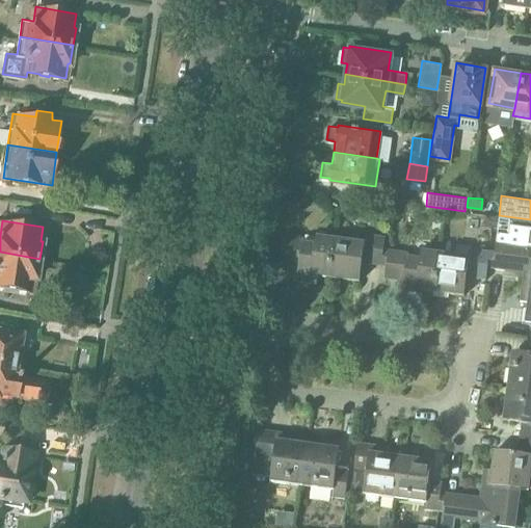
[(522,283),(530,283),(530,241),(526,241),(528,226),(508,223),(507,232),(497,230),(492,266),(523,269),(522,283)]
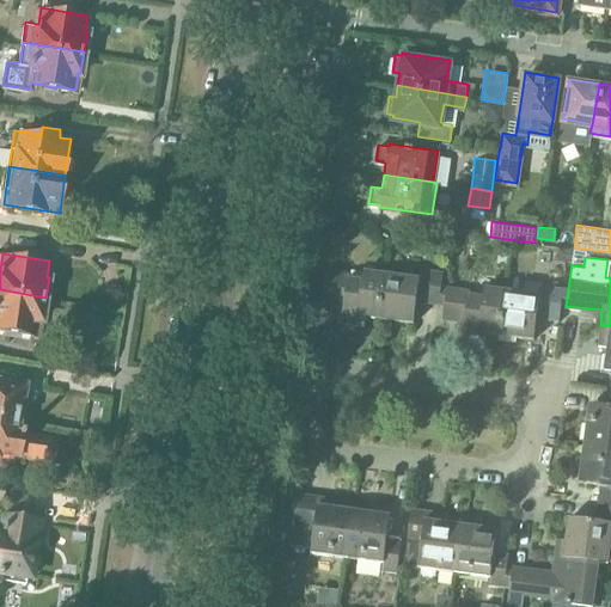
[(417,275),(383,270),(377,316),(413,320),(416,300),(438,302),(443,270),(419,267),(417,275)]
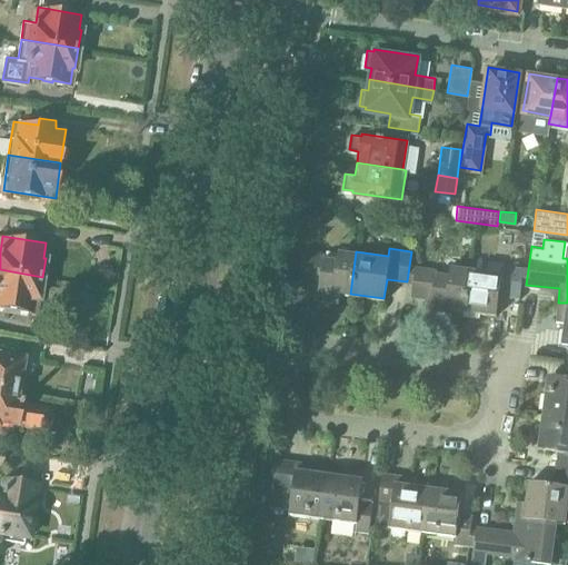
[(350,294),(356,251),(338,249),(337,258),(325,256),(325,251),(304,249),(299,279),(319,283),(317,299),(338,301),(339,291),(350,294)]
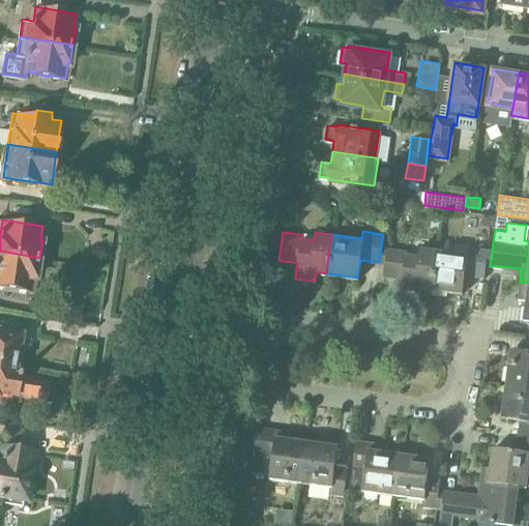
[(452,251),(437,249),(432,288),(462,291),(465,273),(483,275),(488,247),(467,244),(468,242),(453,241),(452,251)]
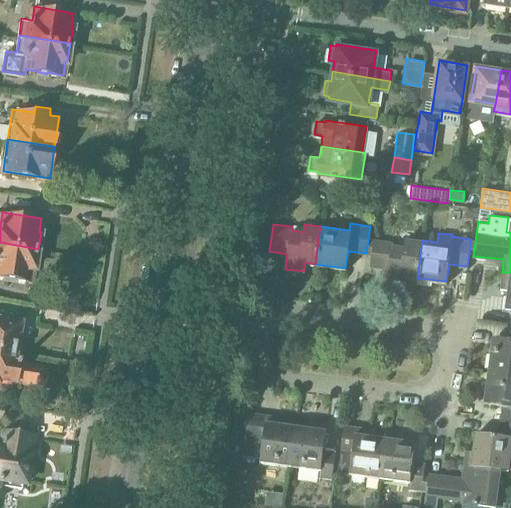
[(417,278),(422,240),(405,238),(404,246),(392,244),(393,240),(373,238),(370,266),(388,268),(386,283),(405,285),(406,276),(417,278)]
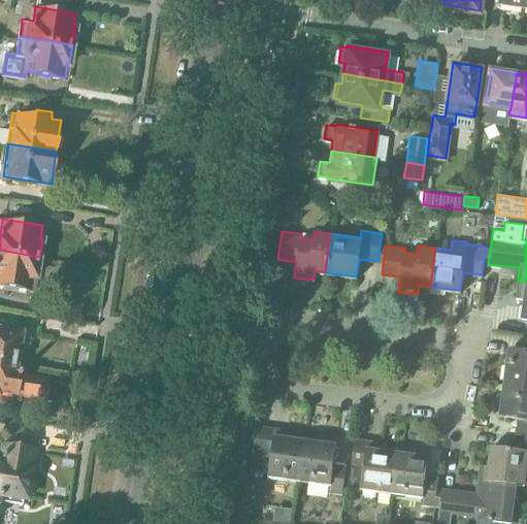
[(0,283),(32,289),(34,274),(37,275),(39,257),(0,250),(0,283)]
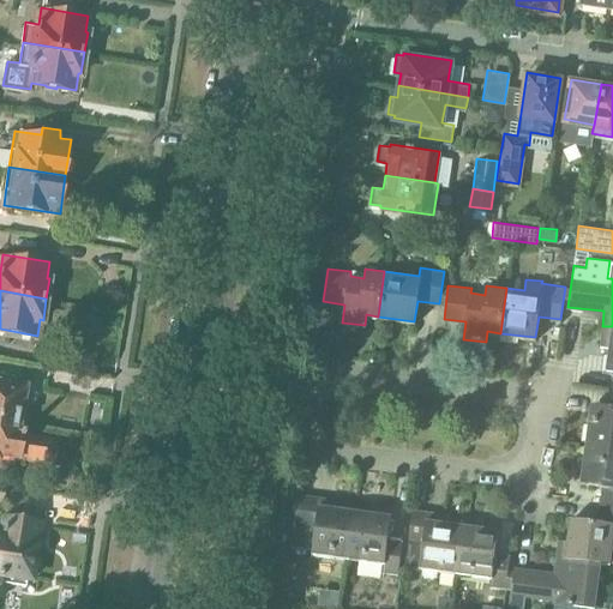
[(612,326),(602,326),(600,344),(608,345),(606,368),(612,368),(612,326)]
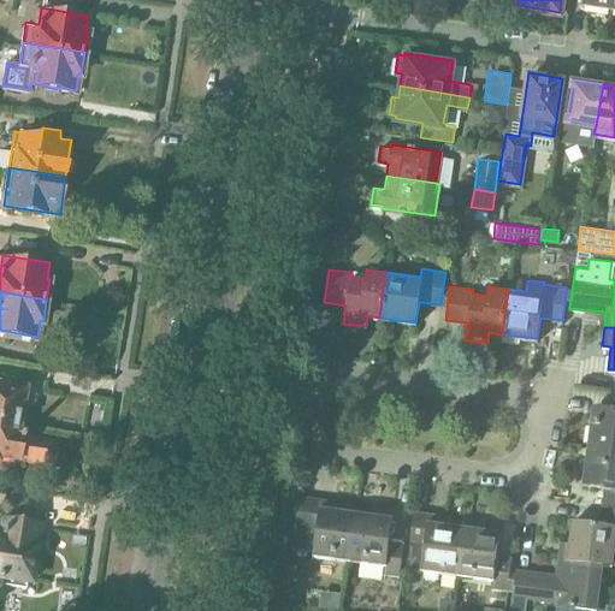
[(0,419),(23,423),(27,403),(21,402),(23,385),(0,380),(0,419)]
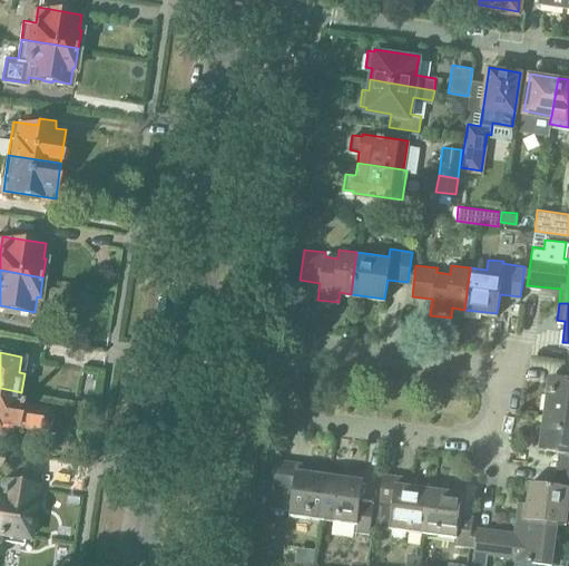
[(548,374),(543,410),(568,413),(568,367),(568,377),(548,374)]
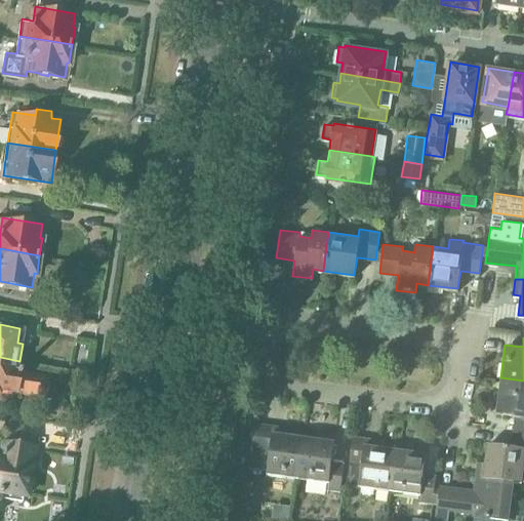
[(0,385),(35,392),(37,392),(39,392),(41,391),(42,390),(44,388),(45,386),(45,384),(46,382),(45,379),(44,377),(43,375),(41,374),(40,373),(38,373),(18,369),(19,361),(0,357),(0,385)]
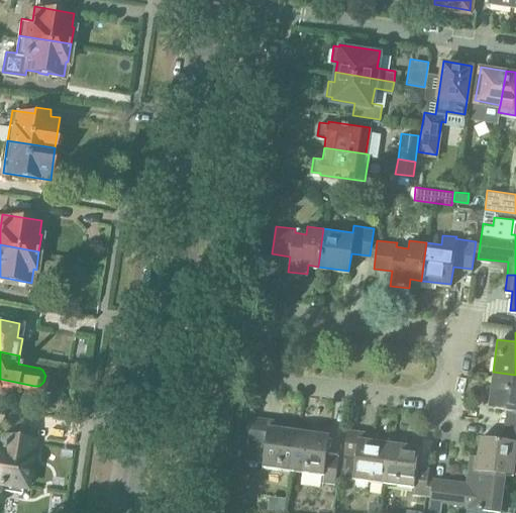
[(515,375),(493,372),(488,405),(506,408),(505,420),(515,421),(515,375)]
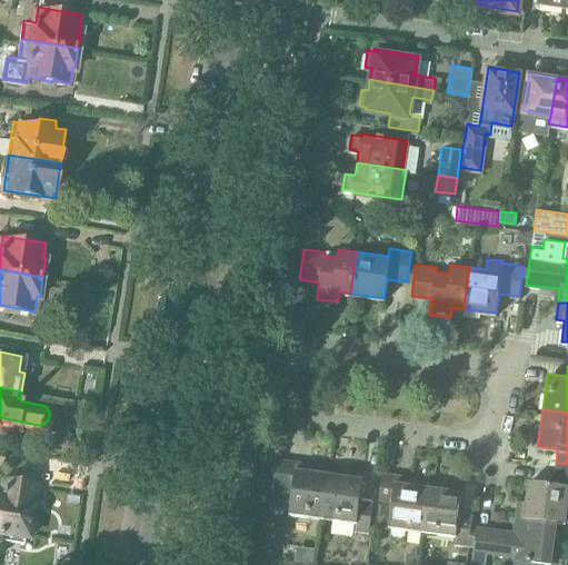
[(322,517),(328,473),(315,471),(316,463),(276,457),(270,505),(290,507),(289,513),(322,517)]
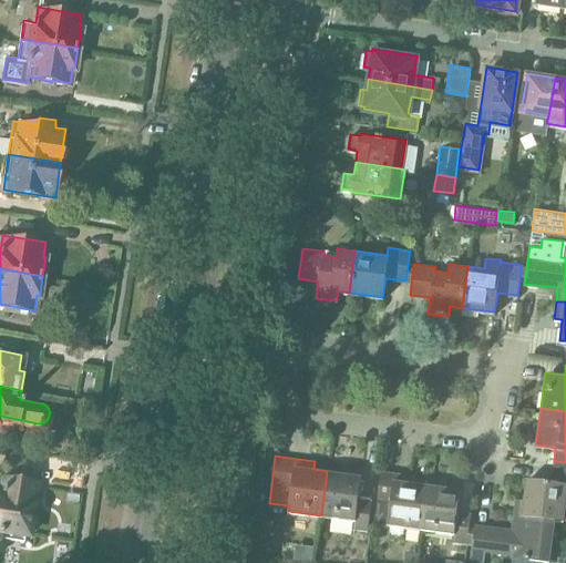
[(513,512),(555,519),(563,520),(565,497),(565,468),(553,467),(551,481),(526,478),(524,499),(515,498),(513,512)]
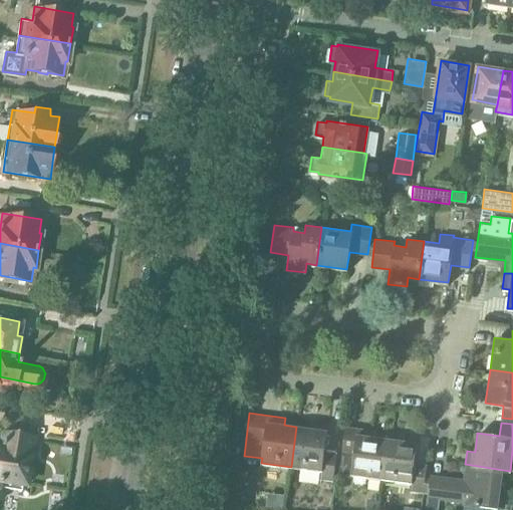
[(381,479),(387,439),(374,437),(375,429),(345,425),(341,453),(338,474),(350,475),(350,481),(354,484),(360,485),(364,483),(367,477),(381,479)]
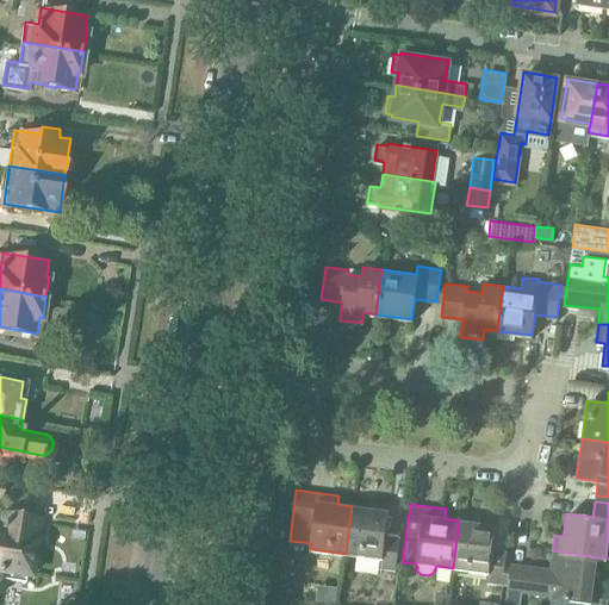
[(4,505),(0,528),(4,529),(0,559),(0,575),(23,580),(24,569),(31,571),(37,528),(36,528),(37,516),(28,515),(28,509),(4,505)]
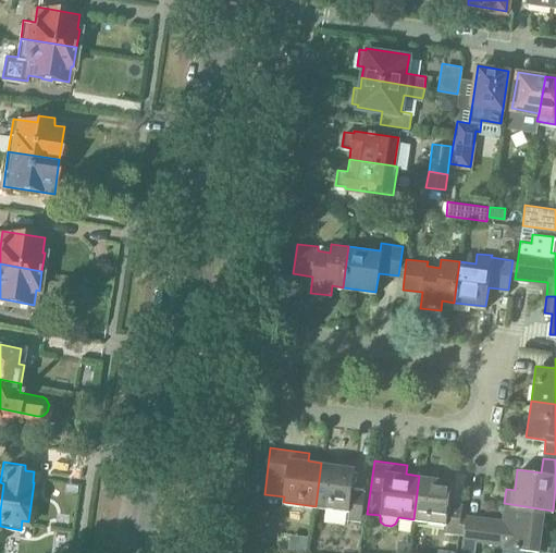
[(321,463),(316,506),(347,511),(346,518),(361,519),(365,490),(351,488),(355,467),(321,463)]
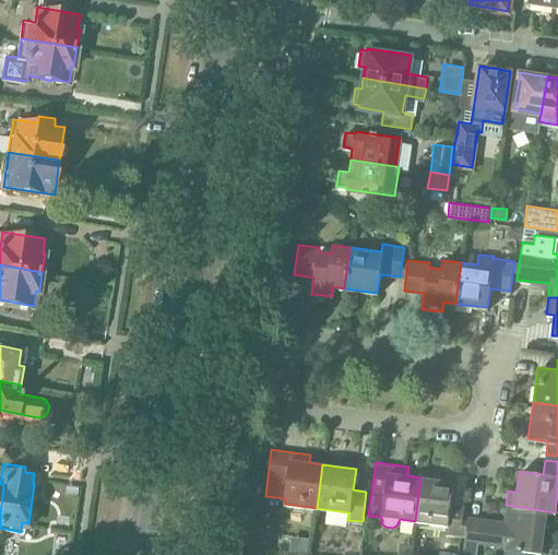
[(454,482),(420,477),(415,521),(447,526),(446,533),(460,534),(464,505),(451,503),(454,482)]
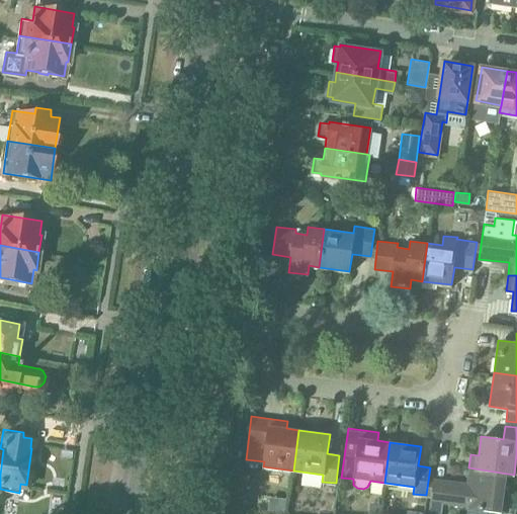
[(507,474),(468,467),(466,482),(434,477),(428,513),(440,513),(442,502),(467,506),(467,507),(502,511),(507,474)]
